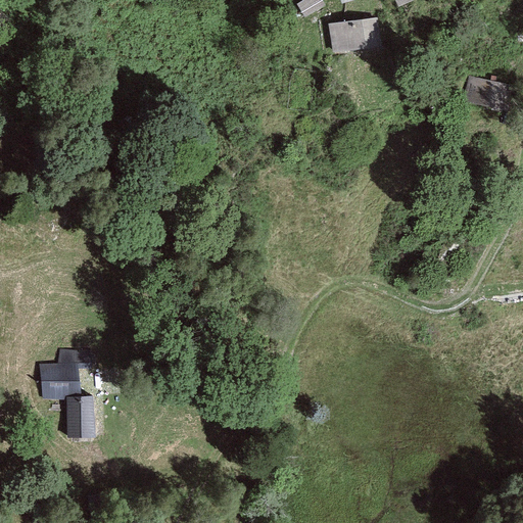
[(319,0),(302,0),(296,4),(303,18),(324,7),(319,0)]
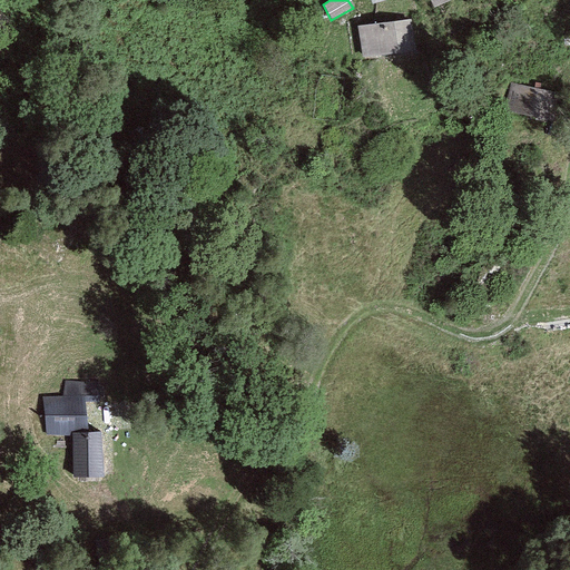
[(411,20),(357,26),(361,59),(415,53),(411,20)]
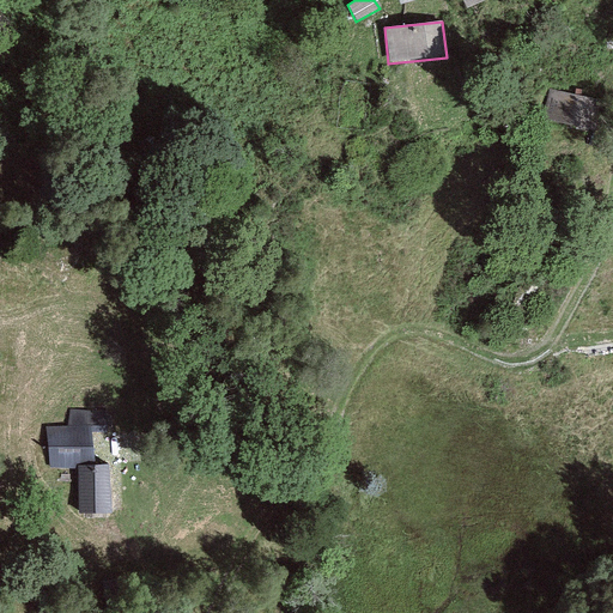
[(600,99),(547,90),(541,123),(594,133),(600,99)]
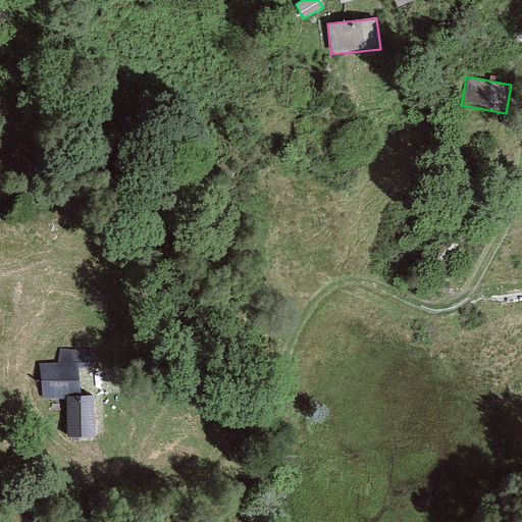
[(91,350),(59,350),(56,363),(76,363),(77,369),(91,368),(91,350)]
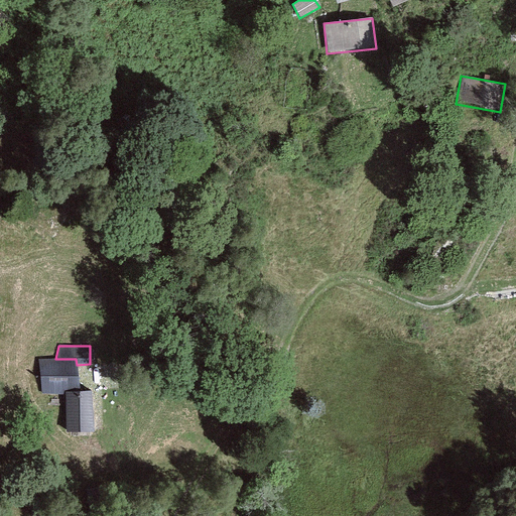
[(92,391),(79,392),(77,365),(76,359),(55,359),(38,360),(41,394),(65,395),(67,432),(94,432),(92,391)]
